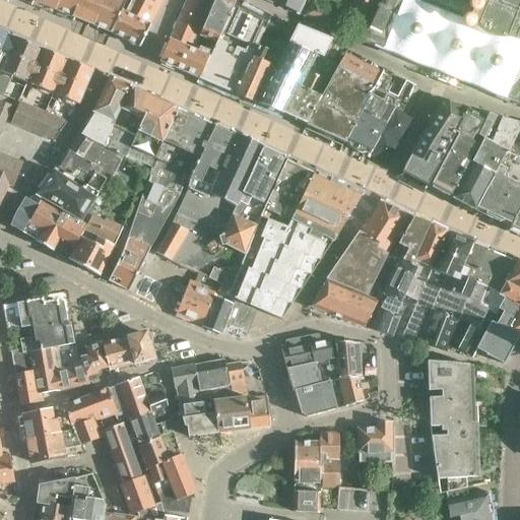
[(33,0),(33,1),(54,9),(58,0),(33,0)]
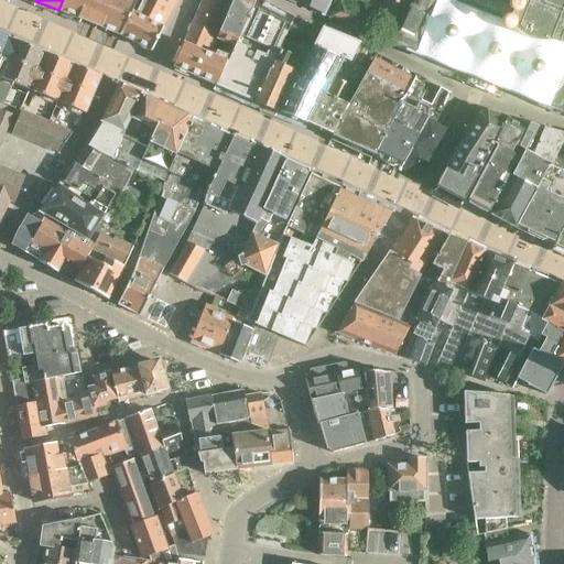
[(89,22),(97,0),(63,0),(58,10),(89,22)]
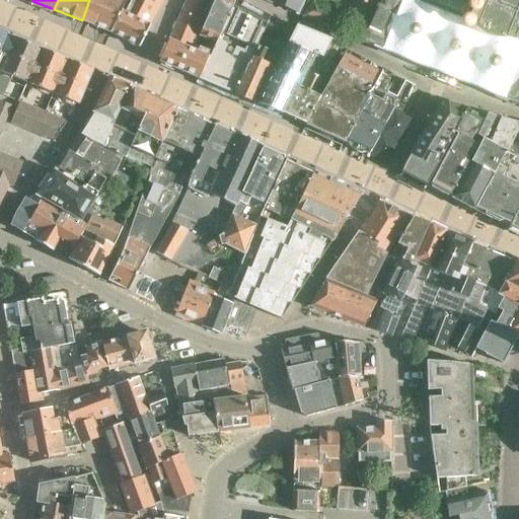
[(89,0),(82,20),(109,31),(126,0),(89,0)]
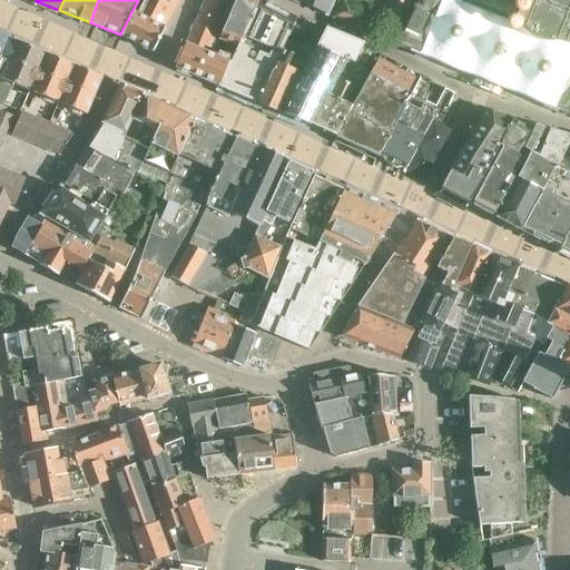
[(138,0),(120,35),(153,51),(178,0),(138,0)]
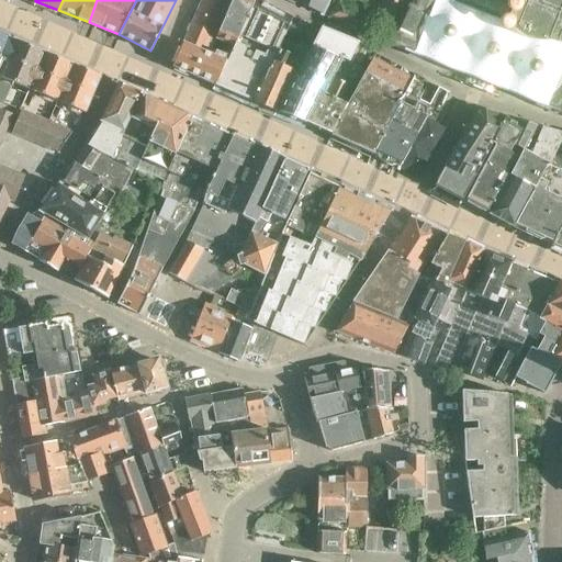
[(205,52),(227,0),(200,0),(172,67),(215,85),(225,60),(205,52)]
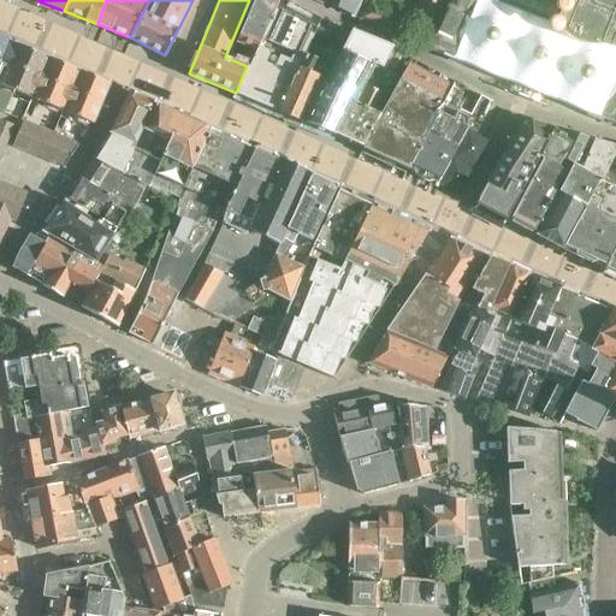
[(249,0),(225,57),(247,66),(247,69),(248,70),(278,0),(249,0)]
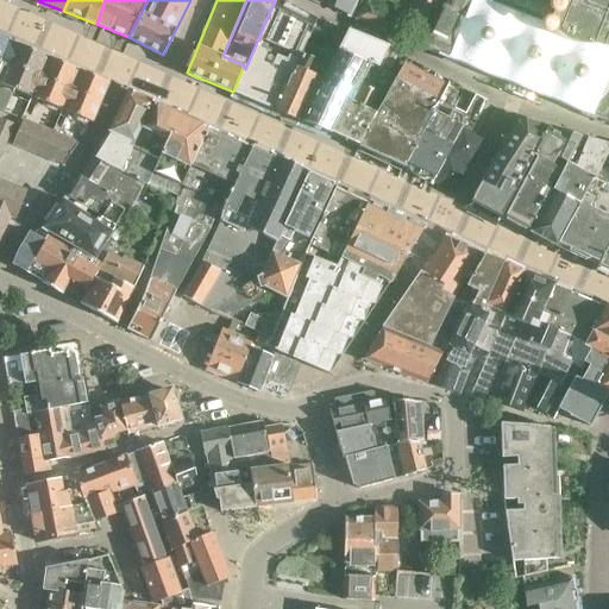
[(244,68),(244,66),(233,92),(271,108),(282,87),(286,88),(293,73),(295,74),(297,68),(311,74),(318,62),(300,54),(315,19),(278,0),(275,0),(245,69),(244,68)]
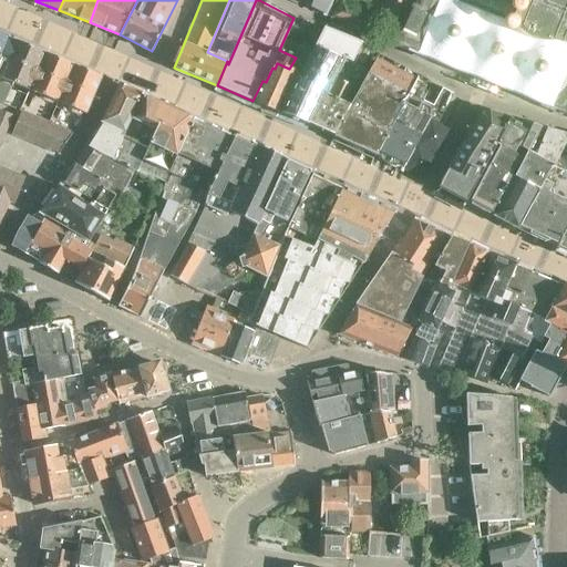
[(331,0),(294,0),(325,14),(331,0)]
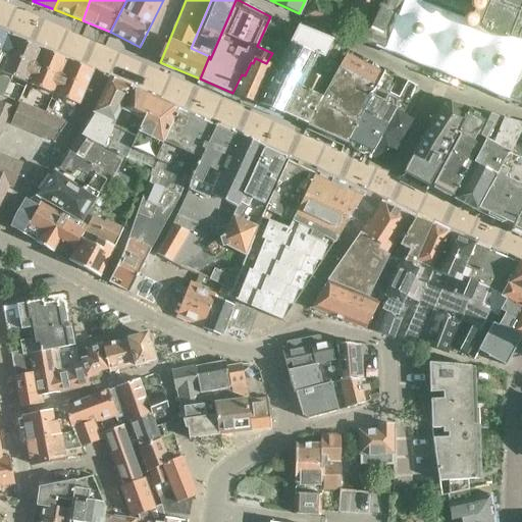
[(345,12),(334,8),(314,0),(312,0),(305,15),(336,29),(345,12)]
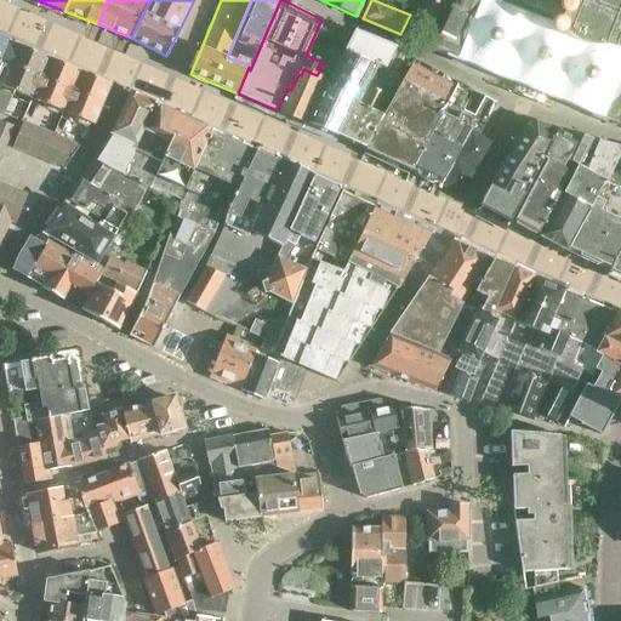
[(443,22),(451,4),(451,3),(446,0),(400,0),(398,10),(410,15),(411,11),(414,12),(443,22)]
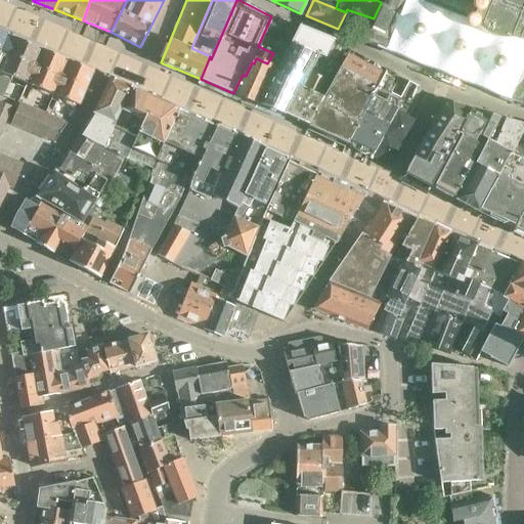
[(523,104),(523,0),(475,0),(472,8),(470,14),(433,0),(389,0),(387,6),(381,3),(374,18),(362,40),(382,48),(381,50),(437,70),(435,77),(454,85),(457,78),(523,105),(523,104)]
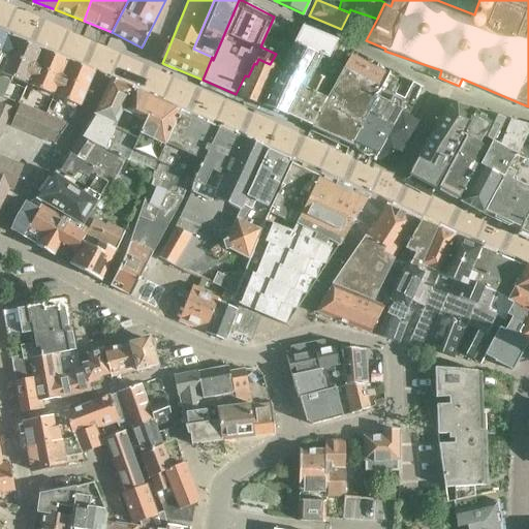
[(479,0),(455,0),(476,8),(479,0)]
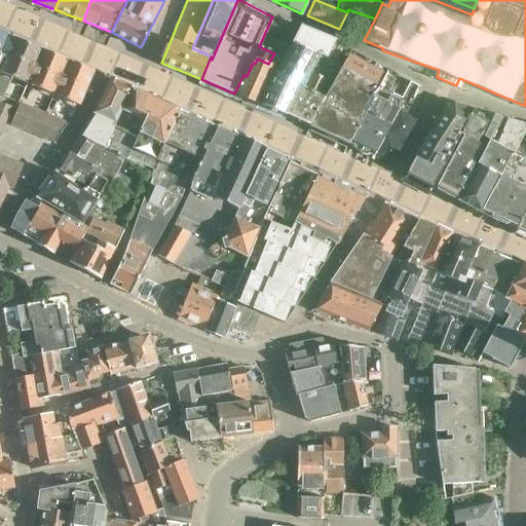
[(259,46),(274,53),(278,43),(286,46),(293,27),(272,16),(259,46)]
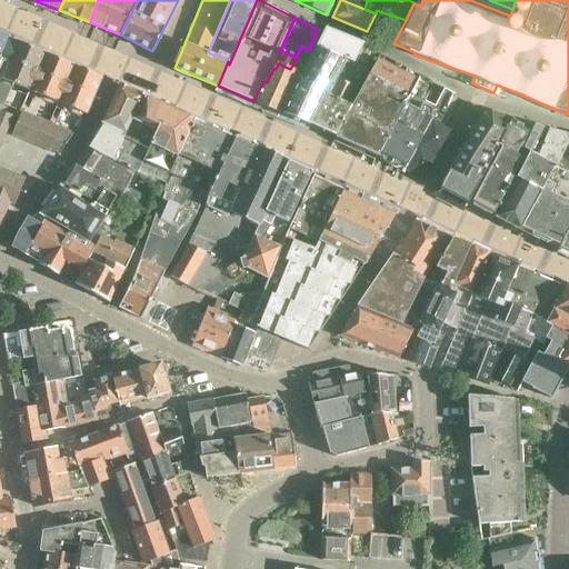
[(351,66),(362,43),(325,28),(323,31),(313,52),(302,75),(299,80),(297,79),(280,113),(310,125),(341,61),(351,66)]
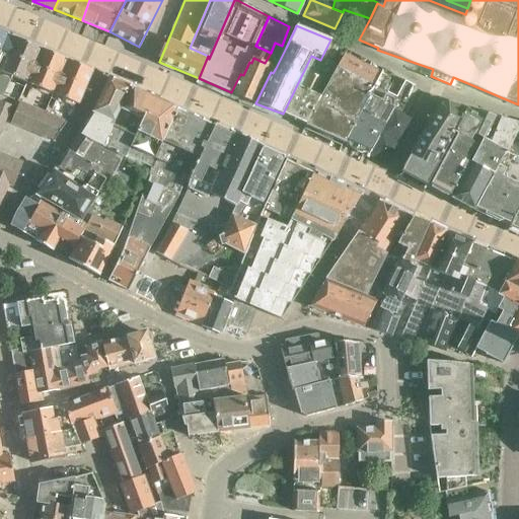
[(0,70),(13,38),(0,31),(0,70)]
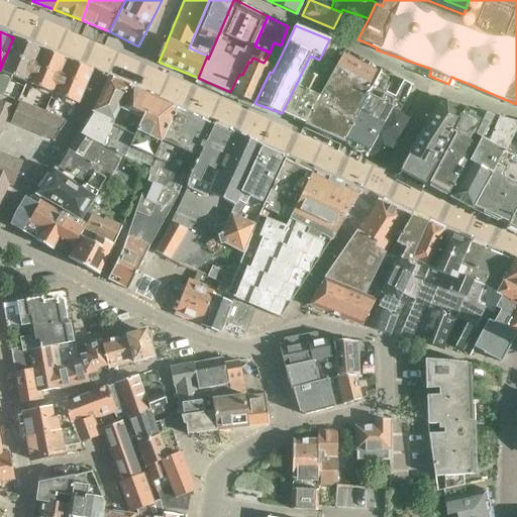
[(0,71),(26,82),(40,48),(13,37),(0,70),(0,71)]
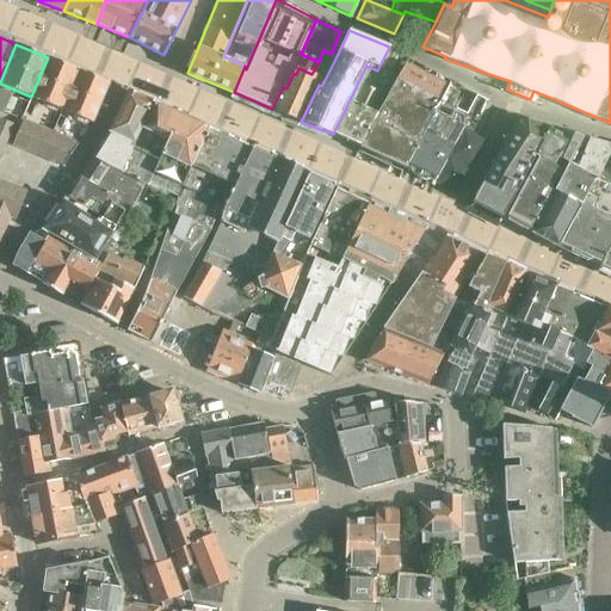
[(399,53),(389,47),(377,71),(366,66),(333,134),(359,146),(397,76),(388,73),(399,53)]
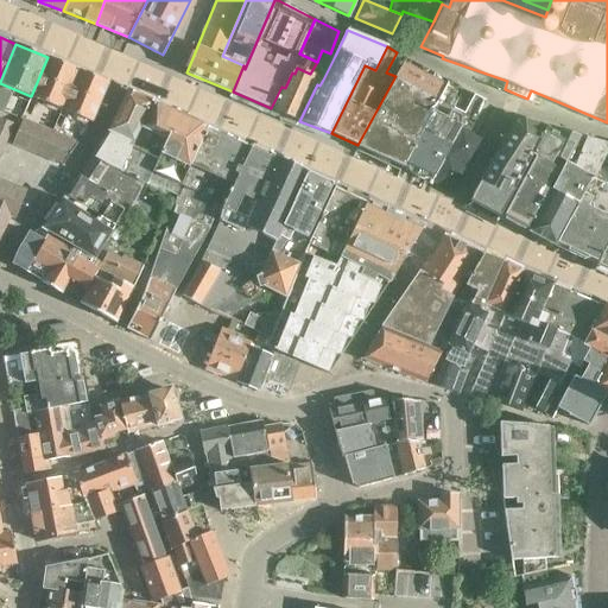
[(335,56),(330,54),(322,50),(317,62),(310,74),(297,68),(295,74),(292,73),(285,88),(282,87),(271,108),(299,121),(317,84),(320,86),(323,80),(335,56)]
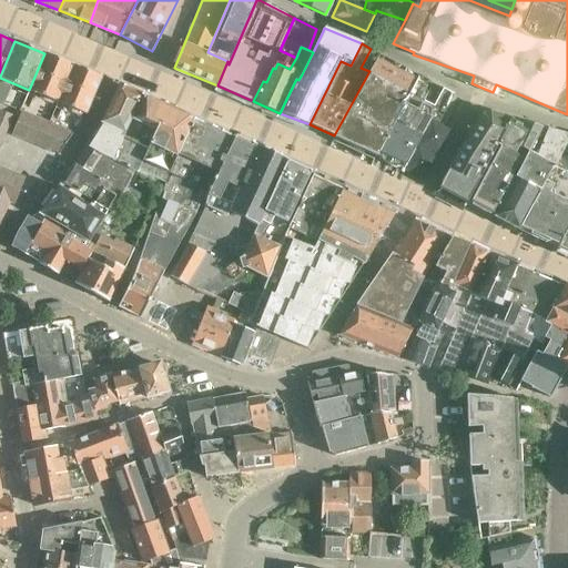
[(44,53),(29,90),(58,102),(73,66),(44,53)]
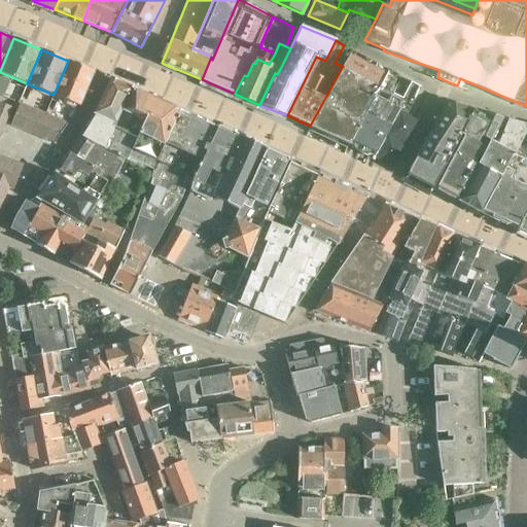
[(349,144),(385,75),(387,69),(353,51),(349,55),(343,66),(310,126),(349,144)]
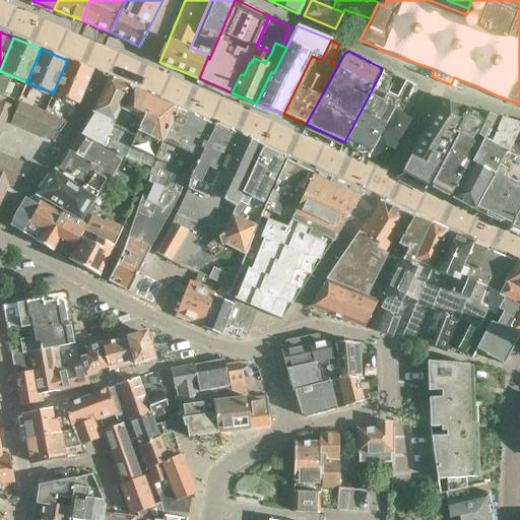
[(67,60),(53,93),(78,105),(92,70),(67,60)]
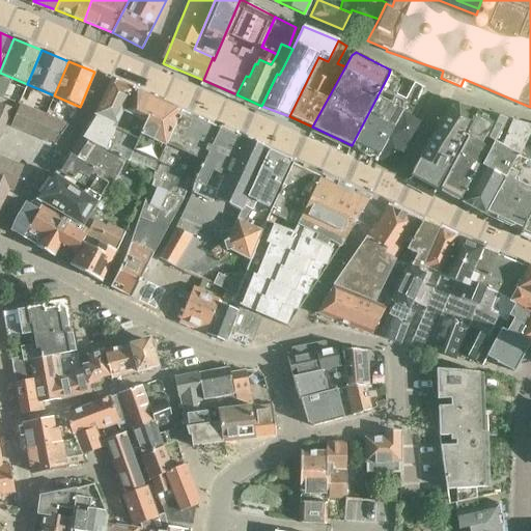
[(398,81),(388,76),(352,145),(376,158),(396,122),(403,110),(410,113),(423,88),(413,82),(404,99),(392,92),(398,81)]
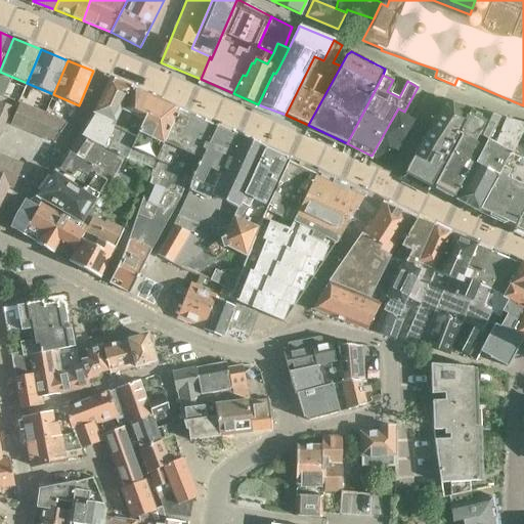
[(92,113),(79,135),(93,143),(101,146),(108,149),(115,134),(112,132),(132,89),(111,79),(92,113)]
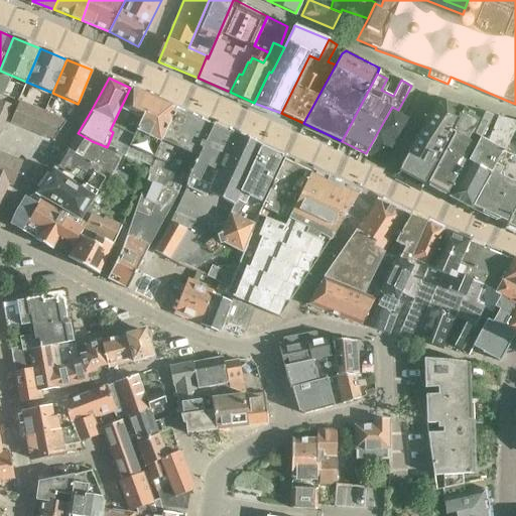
[(113,132),(107,147),(122,155),(124,157),(127,153),(150,165),(175,108),(130,88),(110,130),(113,132)]
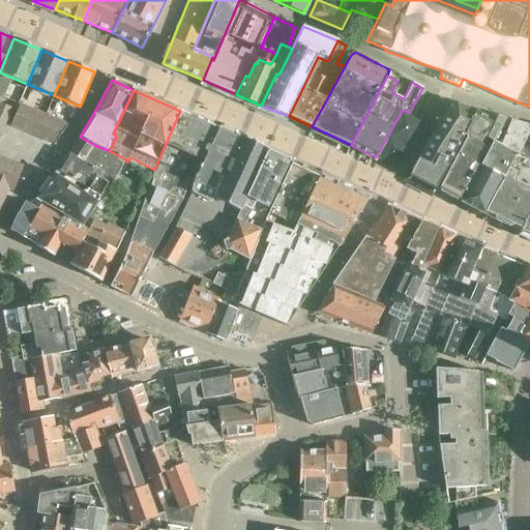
[(0,102),(0,130),(1,131),(7,116),(11,108),(4,105),(0,102)]
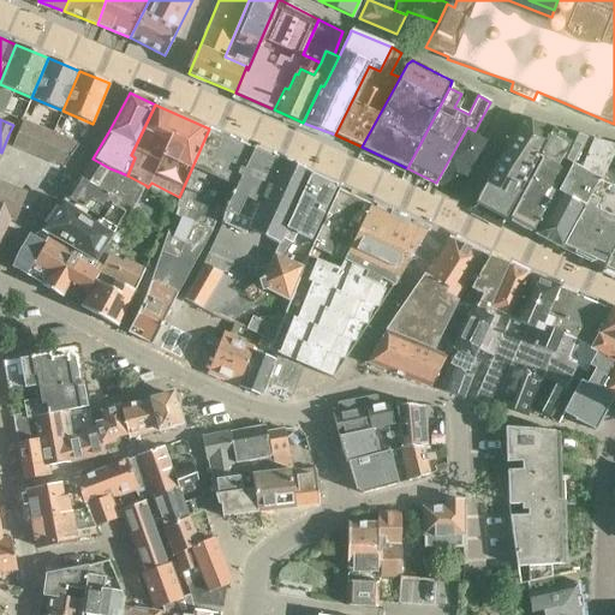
[(23,149),(34,125),(22,120),(12,144),(23,149)]
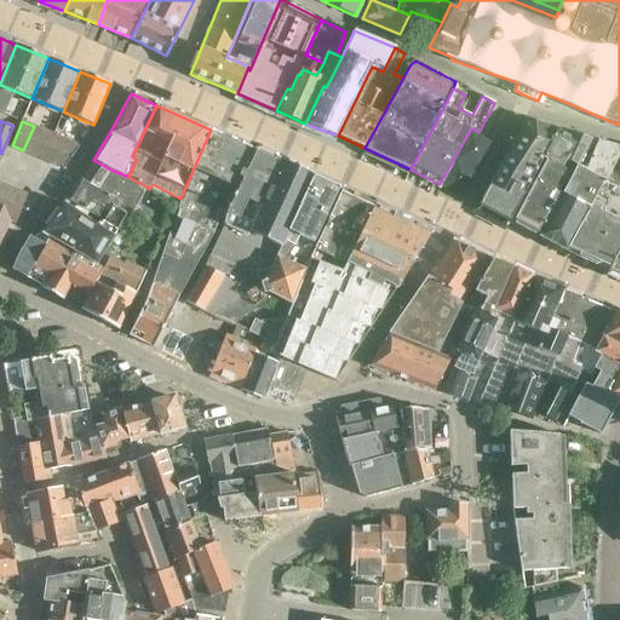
[(480,204),(511,220),(555,136),(554,135),(557,128),(530,121),(527,121),(524,124),(500,165),(480,204)]
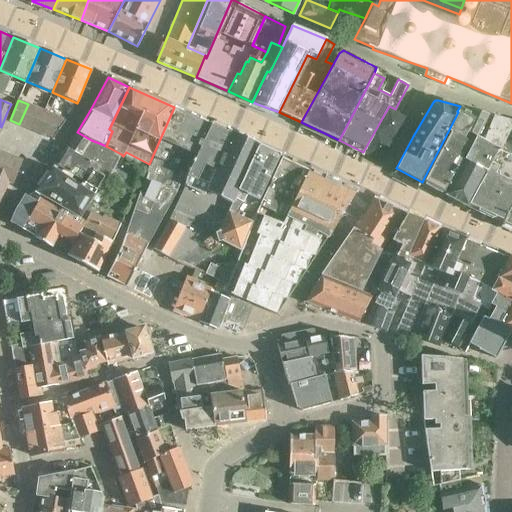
[(39,109),(28,104),(19,124),(31,129),(39,109)]
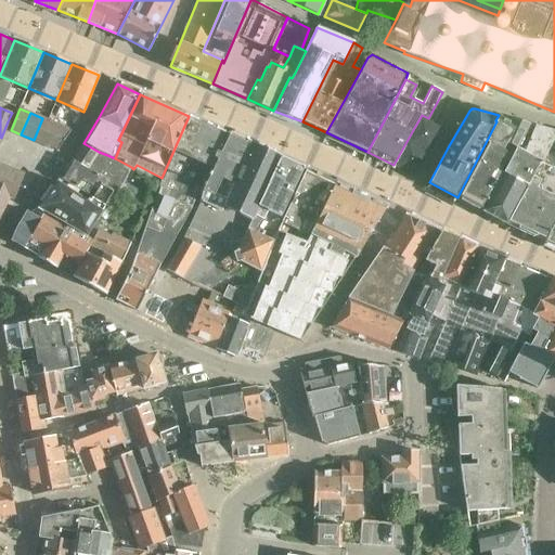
[(497,121),(457,197),(483,211),(528,124),(499,115),(495,120),(497,121)]
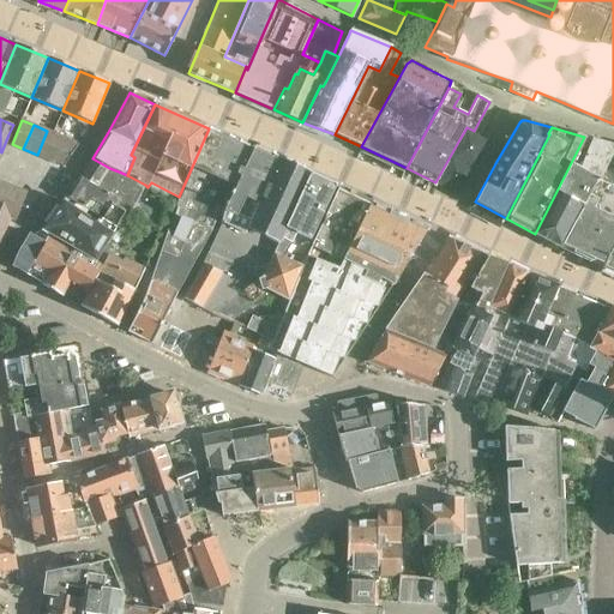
[(254,150),(209,128),(179,197),(162,244),(172,247),(200,184),(194,181),(199,170),(214,176),(210,185),(203,199),(193,223),(211,230),(221,210),(224,211),(240,178),(245,169),(254,150)]
